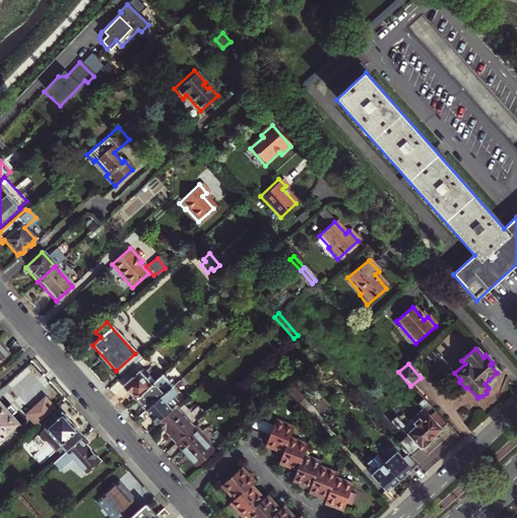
[(129,394),(135,400),(155,382),(142,368),(137,373),(135,371),(128,378),(130,379),(122,386),(124,388),(121,390),(127,396),(129,394)]
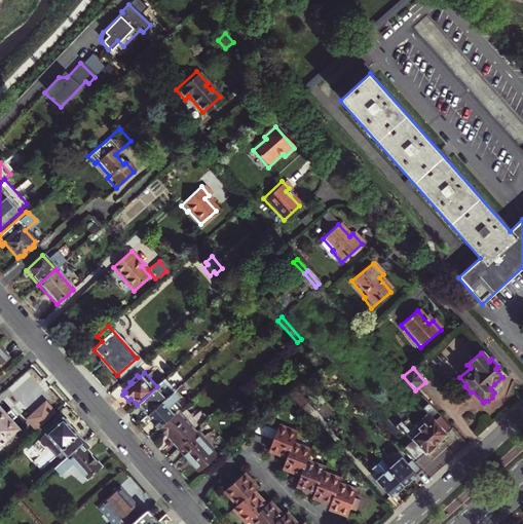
[(157,386),(137,405),(141,410),(138,412),(144,418),(172,394),(174,391),(170,386),(166,388),(161,382),(157,386)]
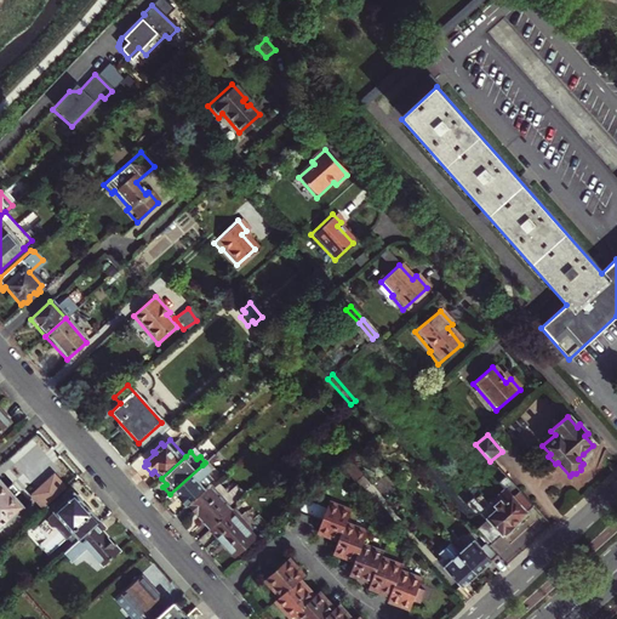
[(578,459),(583,464),(588,459),(583,454),(578,459)]
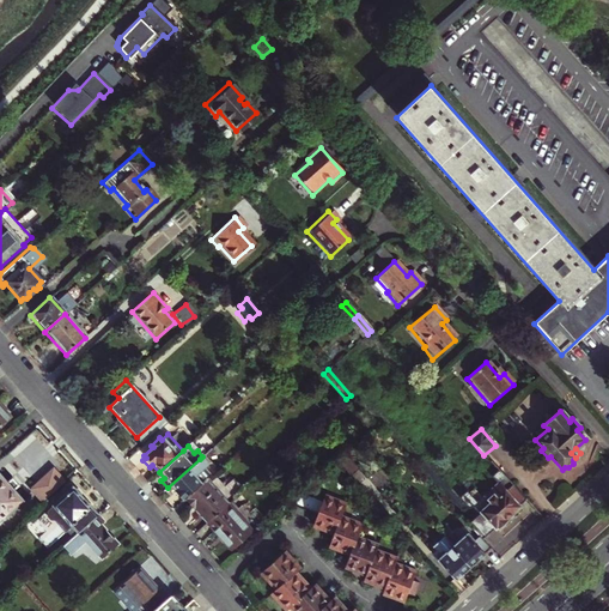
[(336,465),(349,478),(358,471),(346,457),(336,465)]
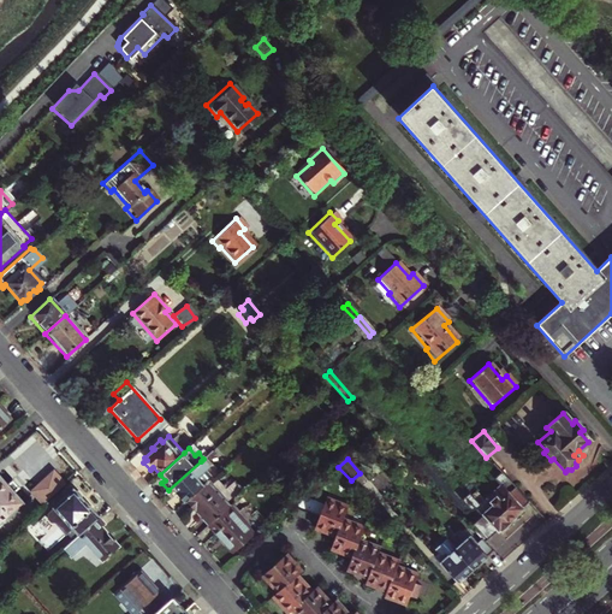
[(214,476),(201,461),(168,490),(176,500),(179,496),(184,502),(206,484),(214,476)]
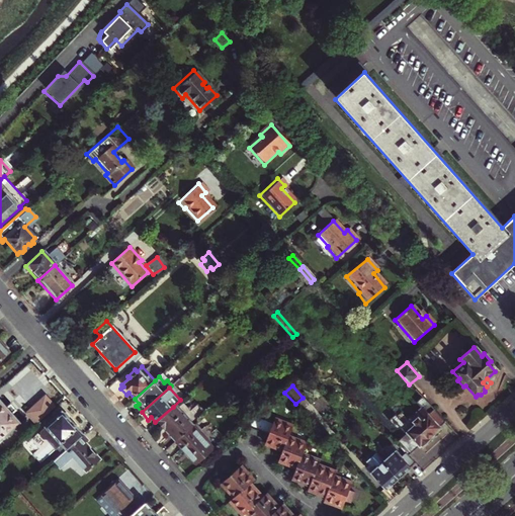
[(0,438),(21,420),(16,414),(19,411),(14,404),(10,407),(0,395),(0,438)]
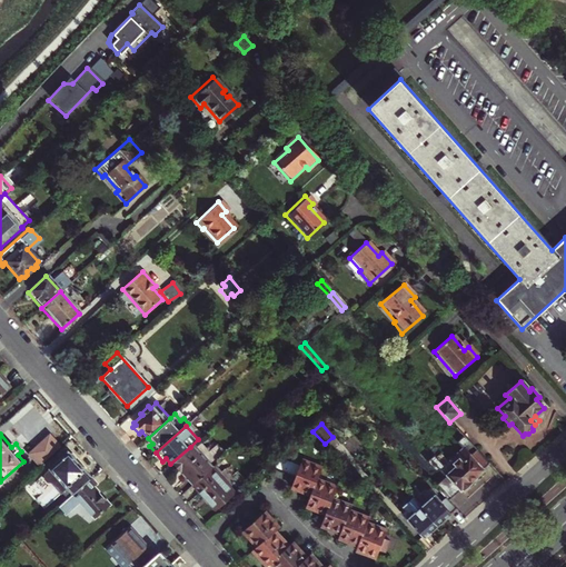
[(444,478),(435,487),(445,498),(447,501),(463,487),(466,488),(468,486),(468,483),(488,465),(469,444),(443,468),(433,457),(428,460),(444,478)]
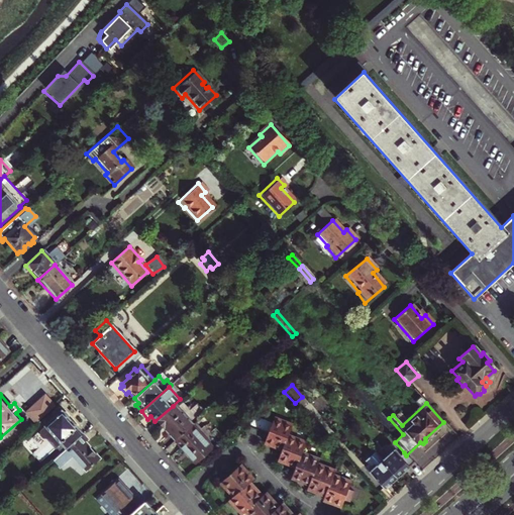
[(155,421),(175,442),(192,427),(173,406),(155,421)]
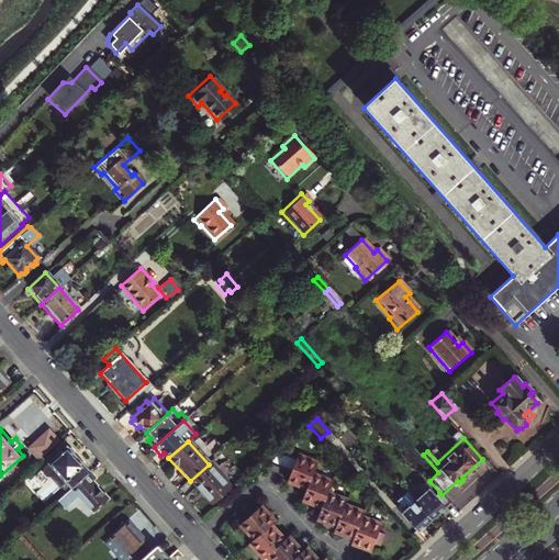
[(67,483),(73,489),(80,481),(89,474),(71,456),(74,455),(69,449),(68,451),(66,449),(33,479),(44,492),(54,483),(60,490),(67,483)]
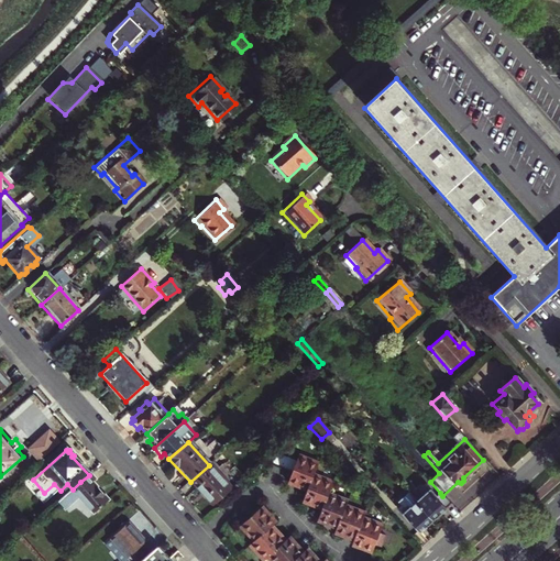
[(314,475),(318,464),(297,457),(286,485),(307,493),(314,475)]
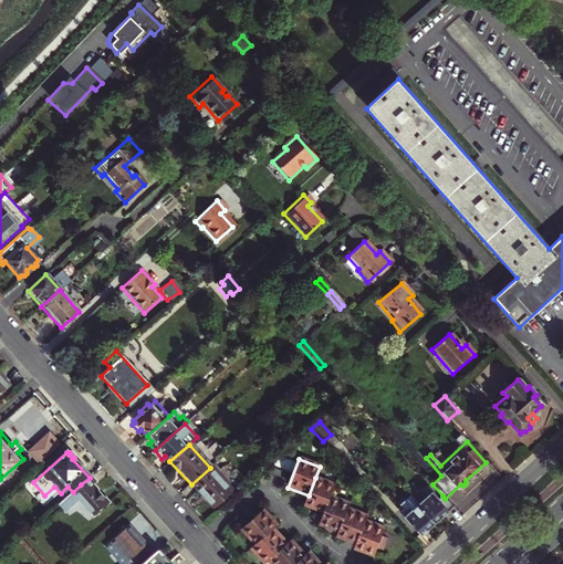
[(231,491),(210,468),(191,484),(212,509),(231,491)]
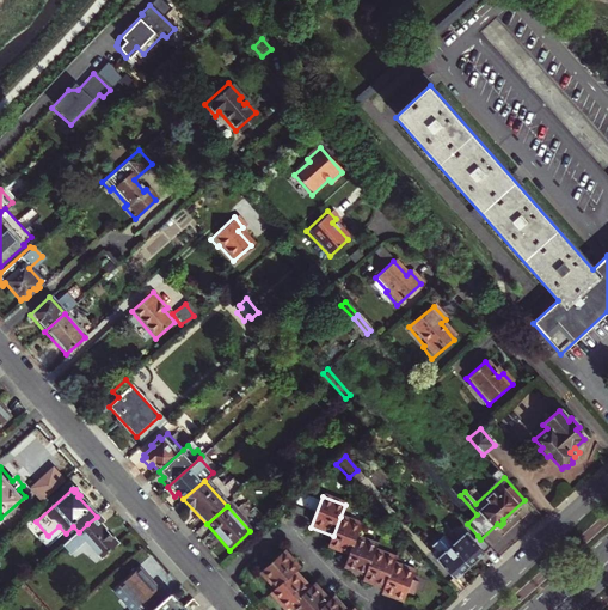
[(102,523),(97,517),(87,524),(79,532),(62,548),(67,555),(83,541),(99,559),(116,544),(99,525),(102,523)]
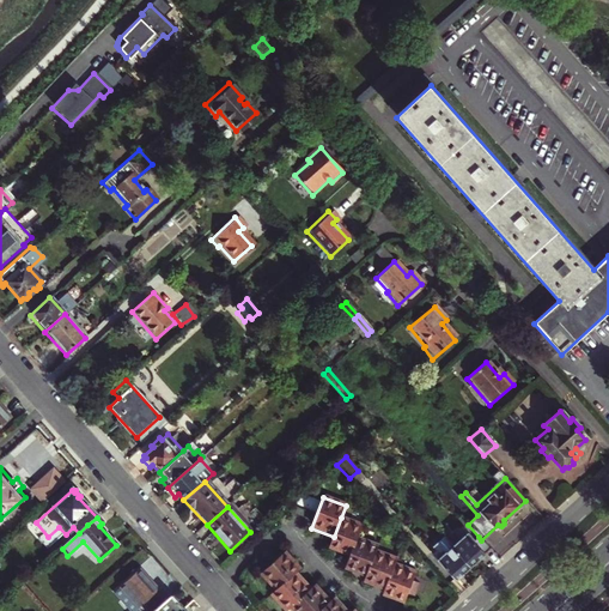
[(349,557),(357,539),(363,526),(341,518),(334,537),(329,550),(349,557)]
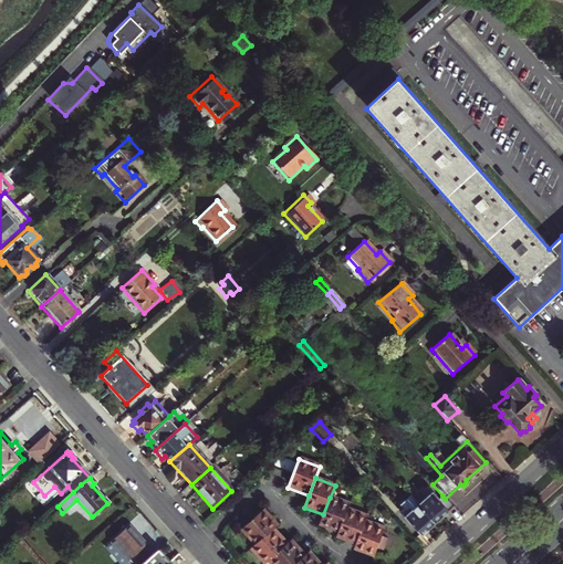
[(417,505),(434,524),(452,508),(445,499),(442,495),(437,501),(426,489),(413,500),(417,505)]
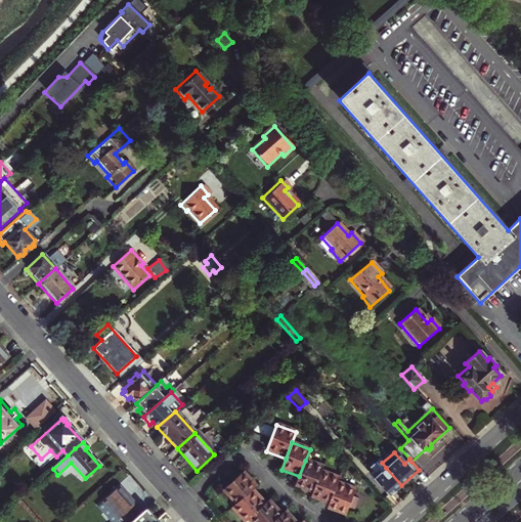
[(372,466),(375,469),(379,474),(386,468),(382,463),(379,460),(372,466)]
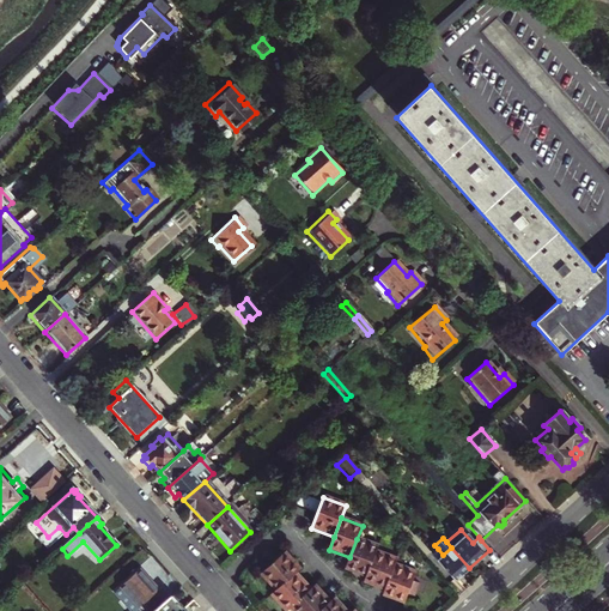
[(365,580),(376,552),(378,546),(357,539),(349,557),(345,570),(365,580)]
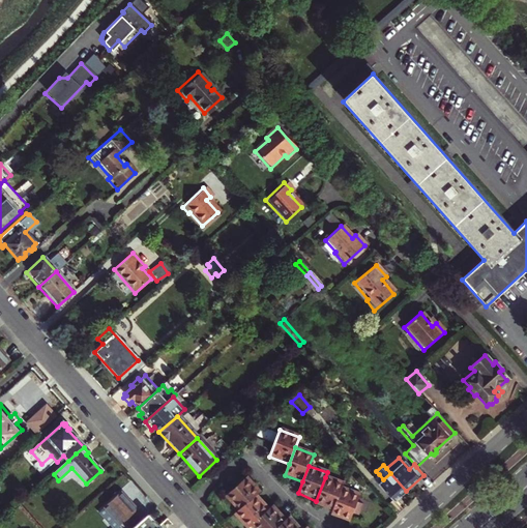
[(393,501),(406,491),(390,473),(383,479),(379,474),(376,476),(373,480),(393,501)]
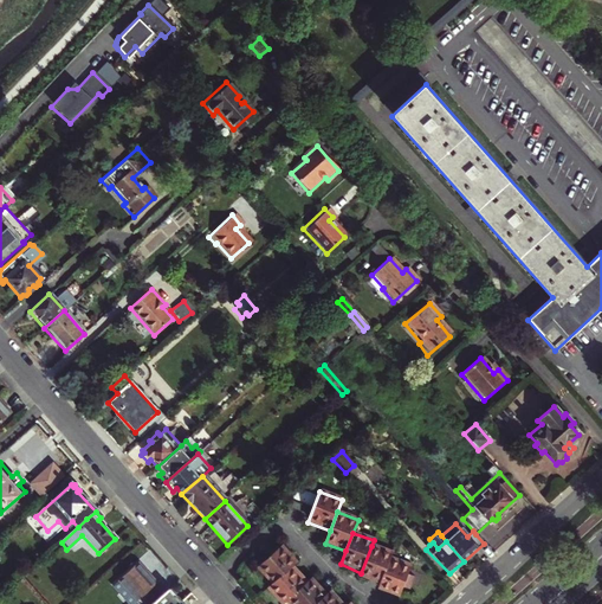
[(256,569),(271,585),(291,567),(296,564),(280,546),(256,569)]
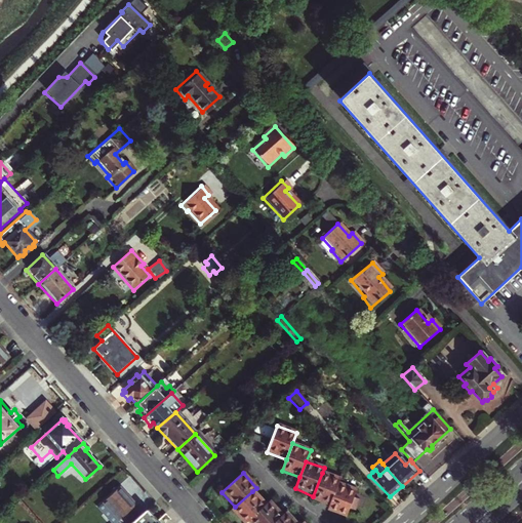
[(330,506),(338,484),(339,479),(322,473),(313,496),(312,499),(330,506)]
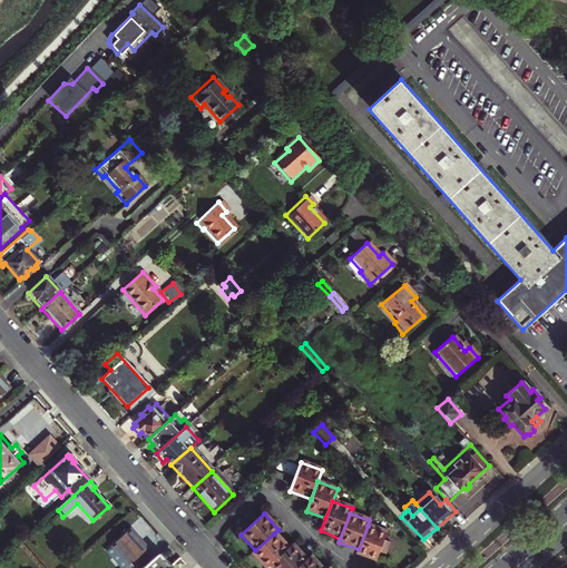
[(387,532),(368,526),(359,549),(357,555),(375,562),(379,554),(385,556),(390,544),(383,541),(387,532)]
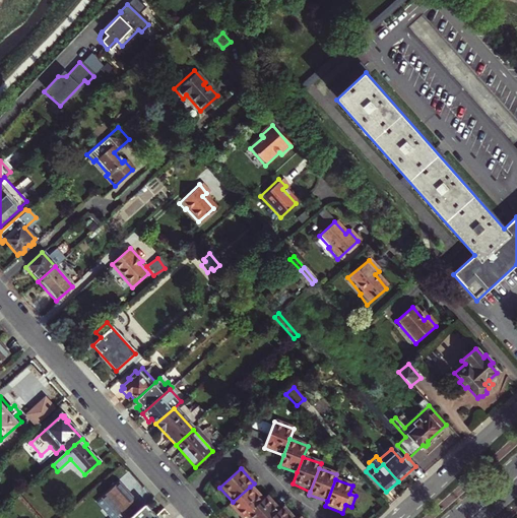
[(132,501),(117,483),(100,499),(115,516),(132,501)]
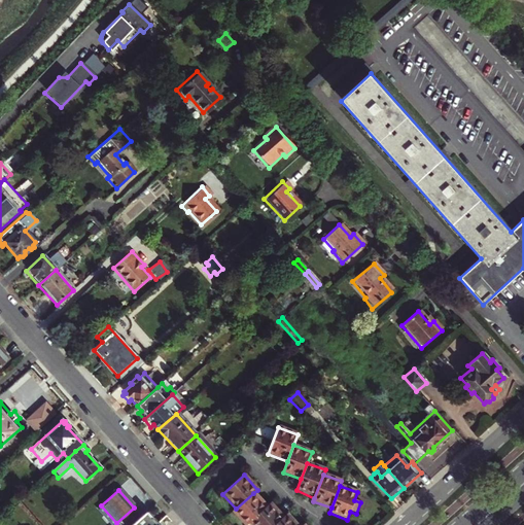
[(253,493),(236,509),(232,513),(243,524),(249,524),(267,508),(253,493)]
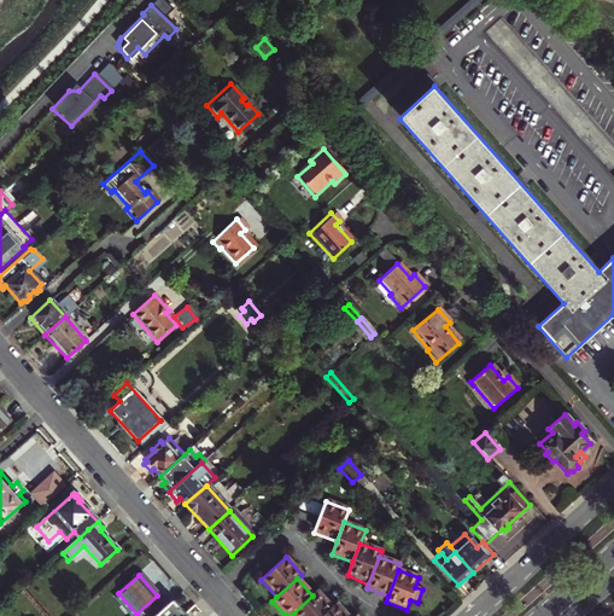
[(313,596),(292,615),(325,615),(333,609),(317,592),(313,596)]
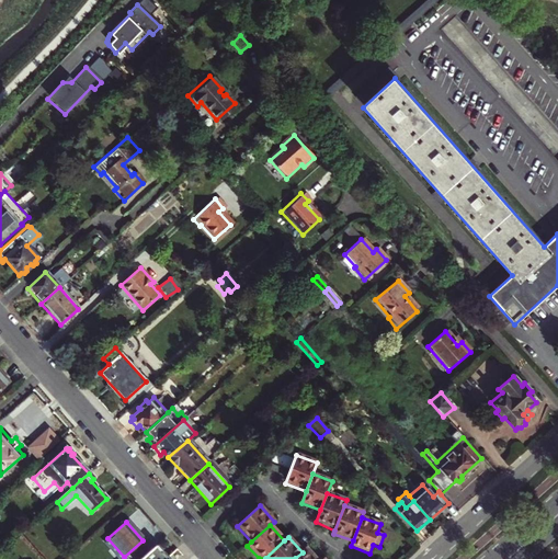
[(167,558),(156,545),(139,558),(167,558)]
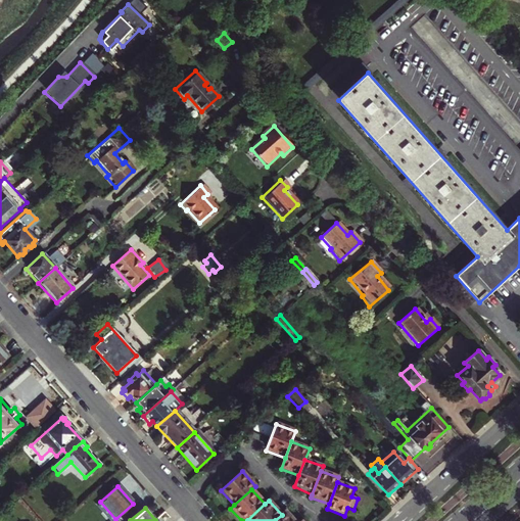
[(294,520),(285,512),(282,515),(275,520),(294,520)]
